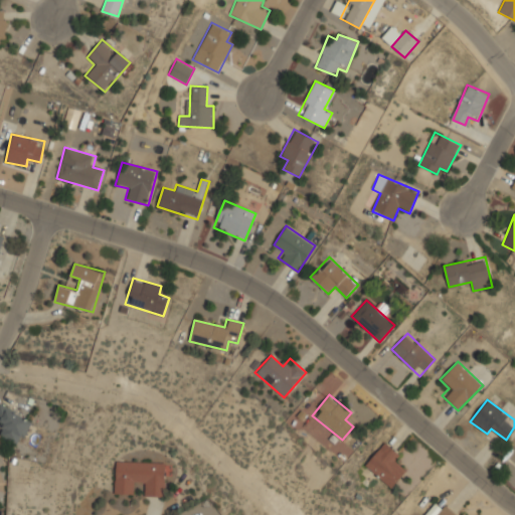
[(0,421),(4,423),(0,431),(0,436),(19,446),(32,420),(0,403),(0,421)]
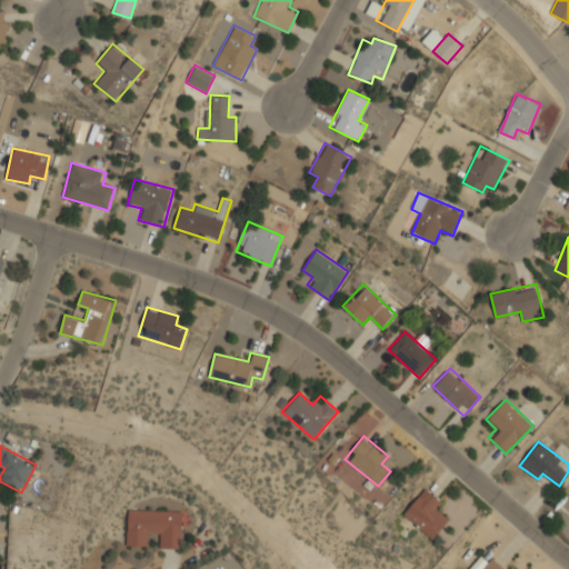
[(402,512),(431,539),(448,521),(437,512),(445,505),(426,488),(402,512)]
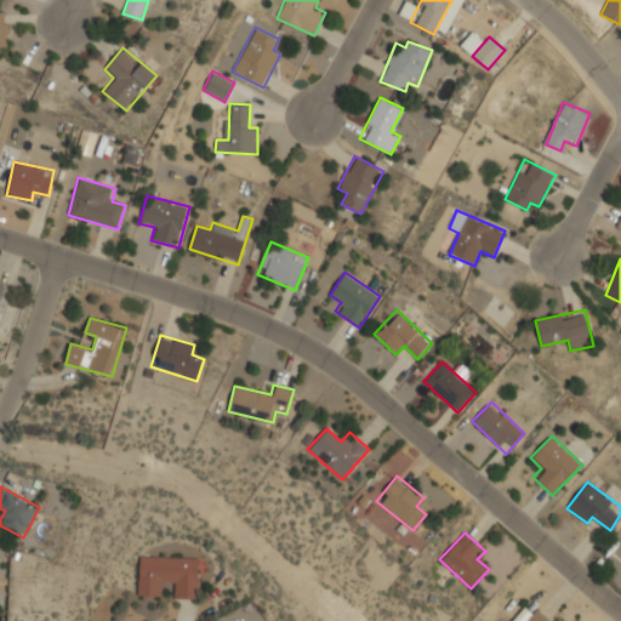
[(199,557),(138,556),(138,597),(161,597),(163,582),(175,582),(174,598),(198,598),(199,557)]
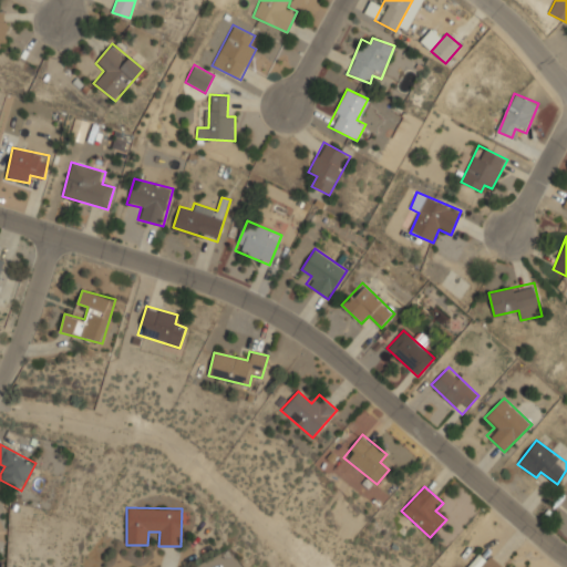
[(467,566),(478,566),(486,559),(480,554),(467,566)]
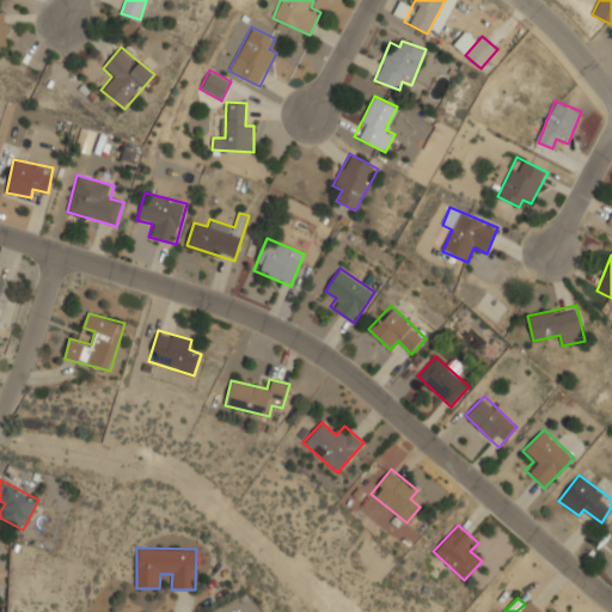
[(518,611),(556,611),(551,607),(546,611),(542,611),(528,601),(518,611)]
